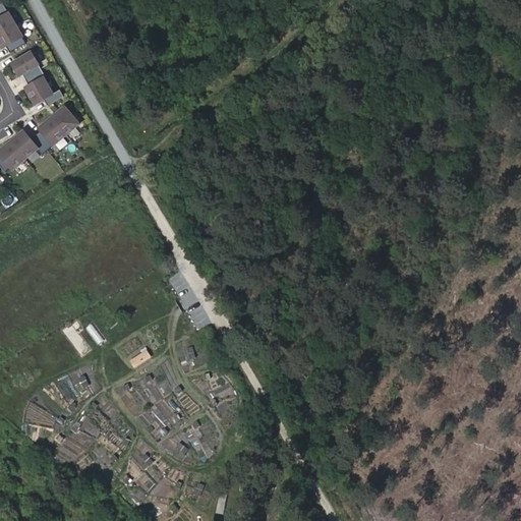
[(0,35),(16,25),(6,8),(0,11),(0,35)]
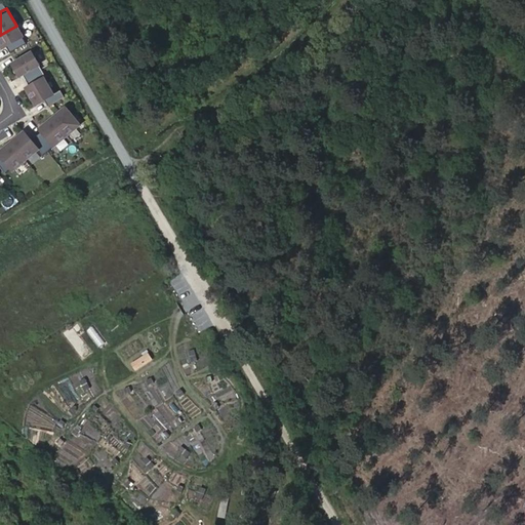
[(10,53),(27,44),(16,26),(0,35),(0,41),(4,49),(7,47),(10,53)]
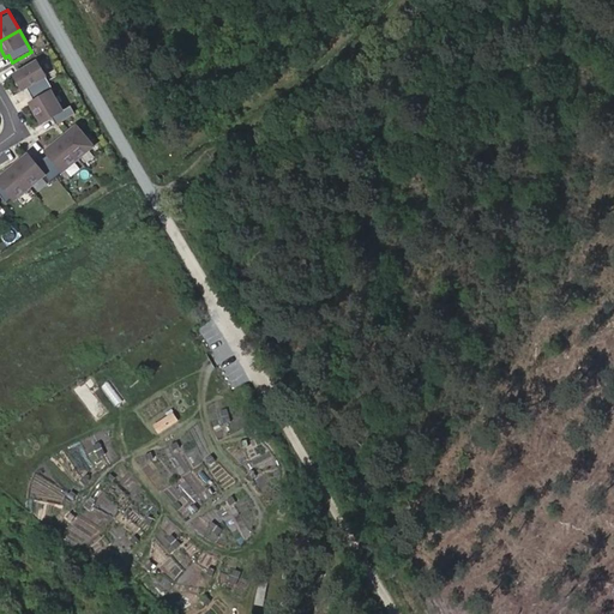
[(31,95),(50,84),(38,64),(16,76),(24,90),(26,88),(31,95)]
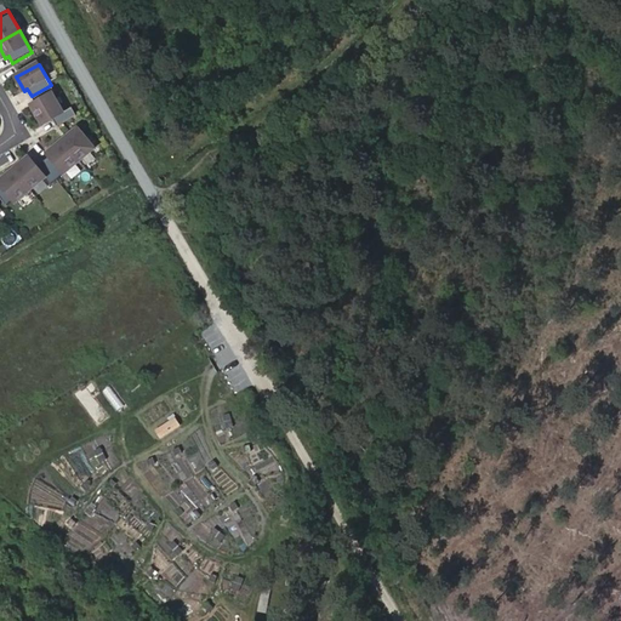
[(58,126),(77,115),(72,107),(63,112),(52,95),(56,92),(51,85),(32,96),(35,103),(33,106),(44,124),(53,118),(58,126)]
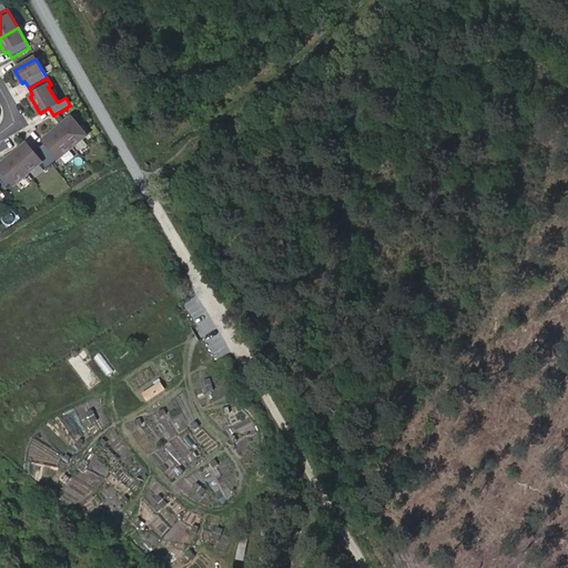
[(71,118),(58,129),(73,148),(87,135),(71,118)]
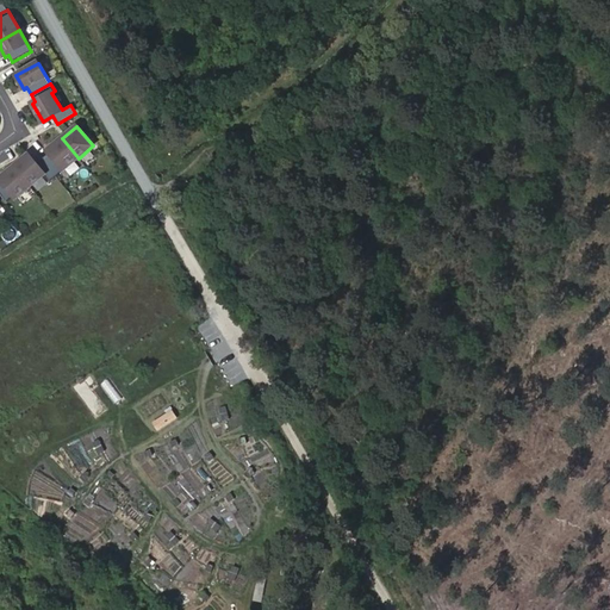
[(50,154),(43,159),(57,175),(79,159),(62,138),(48,151),(50,154)]
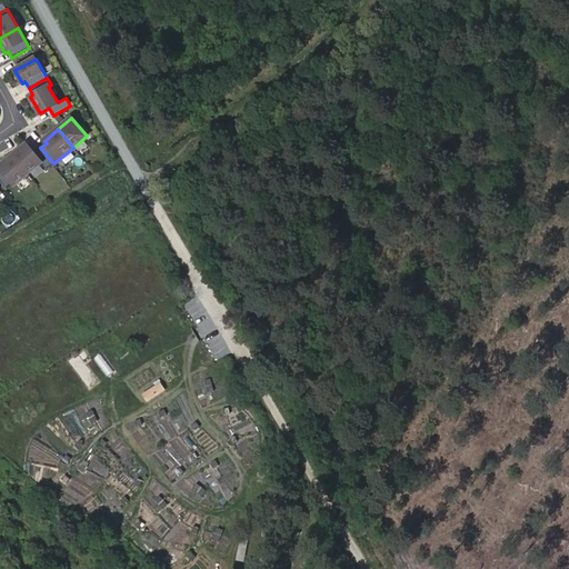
[(27,145),(13,156),(29,173),(41,163),(47,169),(53,163),(40,148),(35,153),(27,145)]
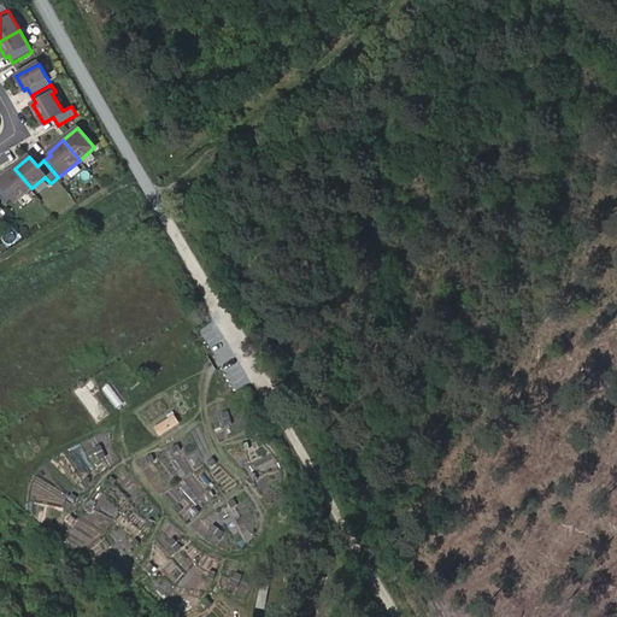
[(15,169),(0,180),(0,195),(7,204),(13,198),(16,200),(31,188),(15,169)]
